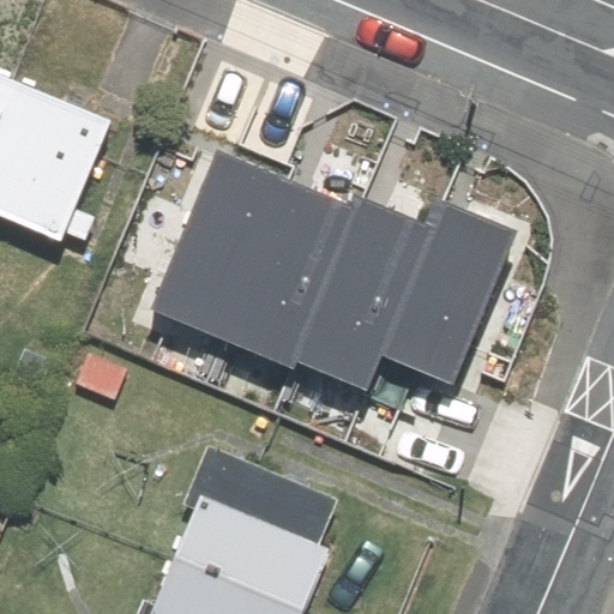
[(0,215),(61,240),(110,122),(0,76),(0,215)]
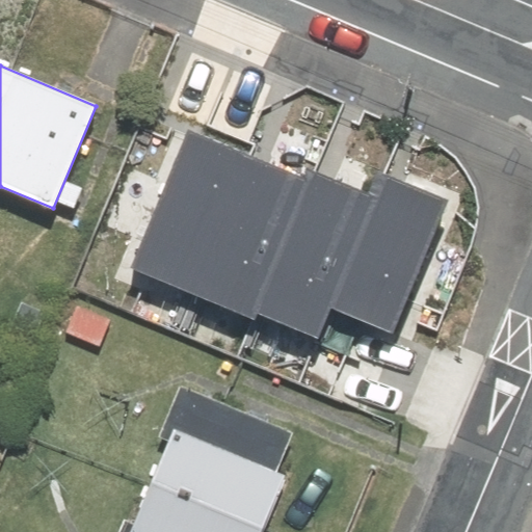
[(188,133),(129,269),(189,293),(245,157),(188,133)]
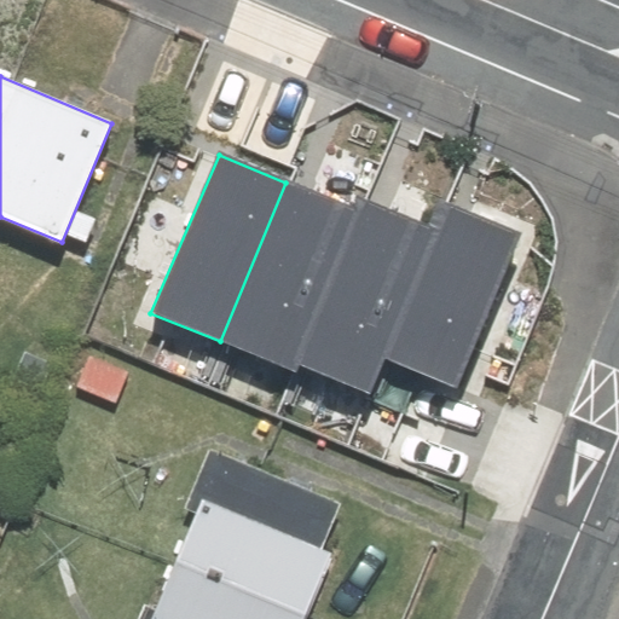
[(285,183),(220,341),(294,372),(296,364),(360,213),(285,183)]
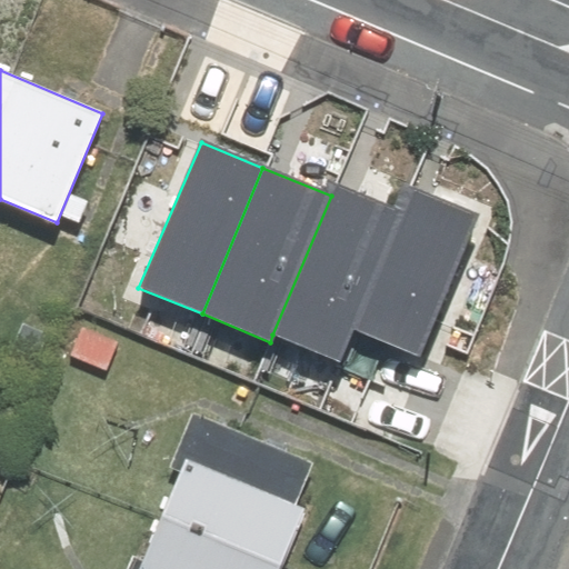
[(331,196),(272,335),(338,362),(351,328),(402,211),(337,183),(331,196)]
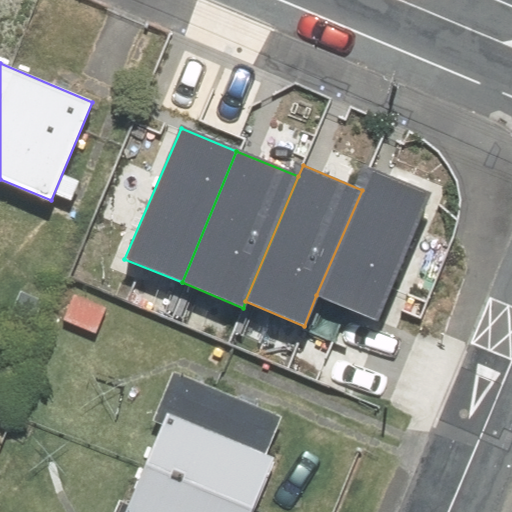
[(362,190),(316,295),(375,321),(431,195),(371,169),(362,190)]
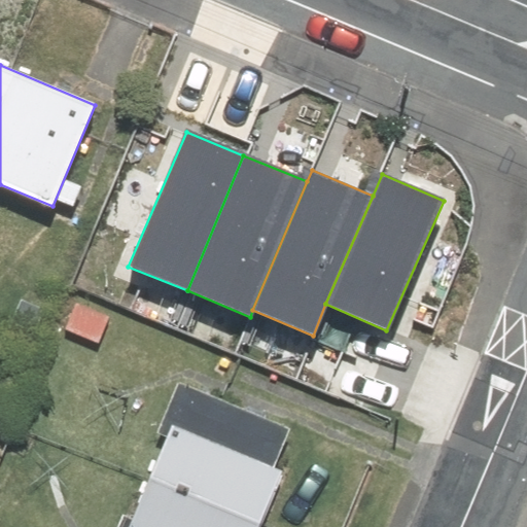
[(118,320),(73,297),(56,334),(100,356),(118,320)]
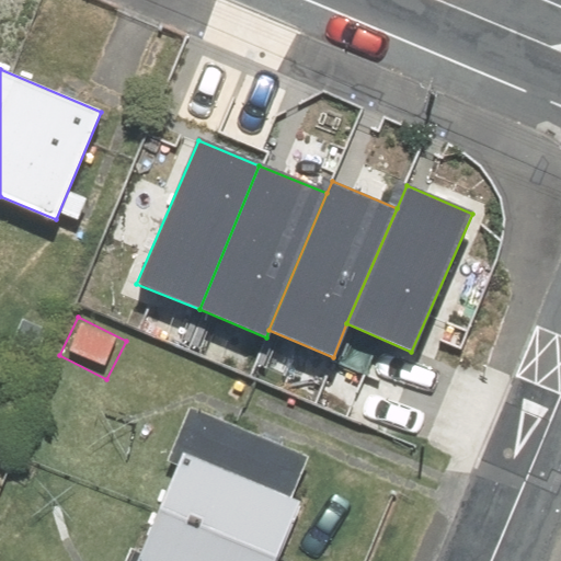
[(285,560),(323,476),(190,416),(165,470),(174,474),(136,560),(127,560),(126,560),(125,560),(285,560)]
